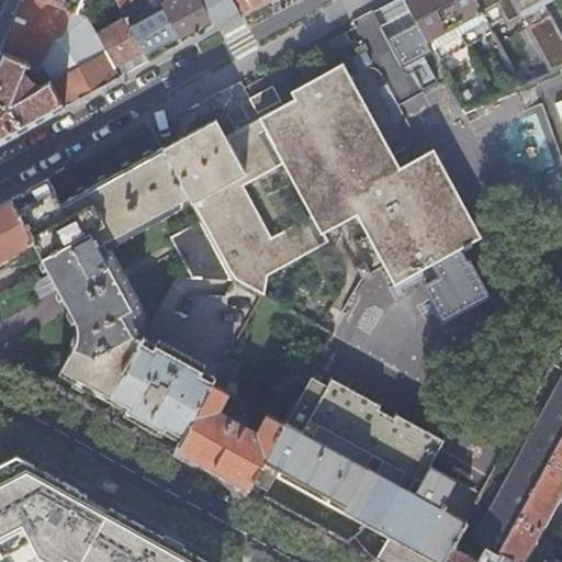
[(20,0),(18,6),(0,51),(43,67),(64,107),(92,91),(122,75),(121,74),(116,65),(99,32),(90,15),(48,0),(20,0)]
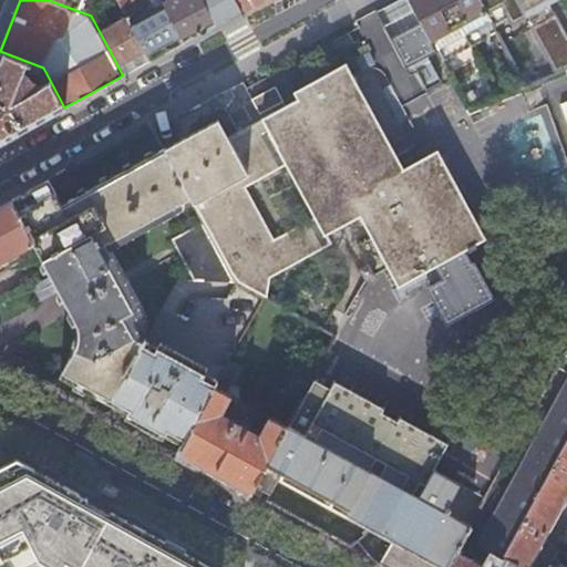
[(49,0),(91,16),(103,0),(49,0)]
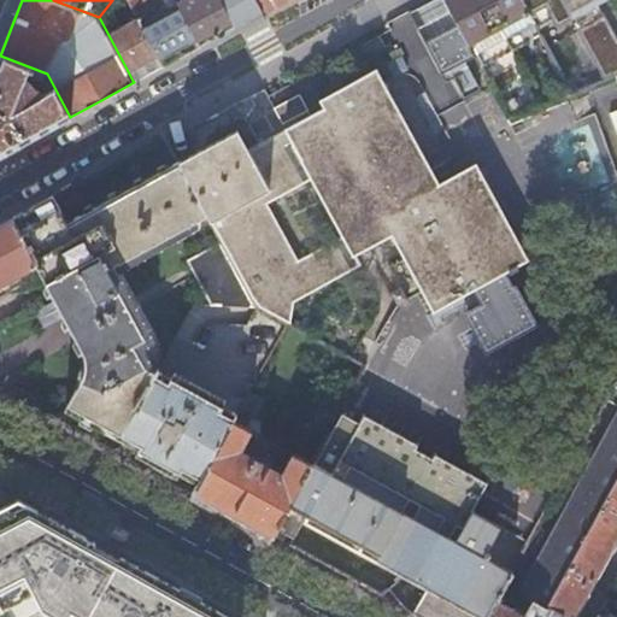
[(127,0),(136,19),(157,57),(160,65),(163,68),(199,47),(176,5),(153,17),(144,0),(127,0)]
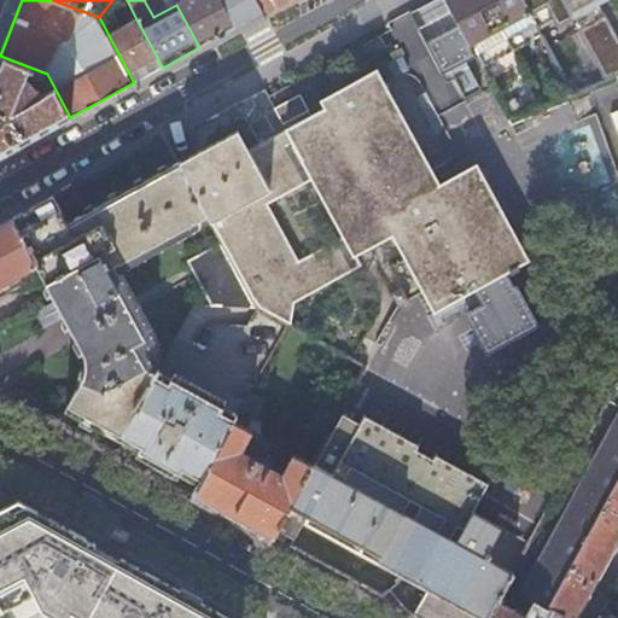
[(185,0),(176,5),(199,47),(235,28),(219,0),(185,0)]
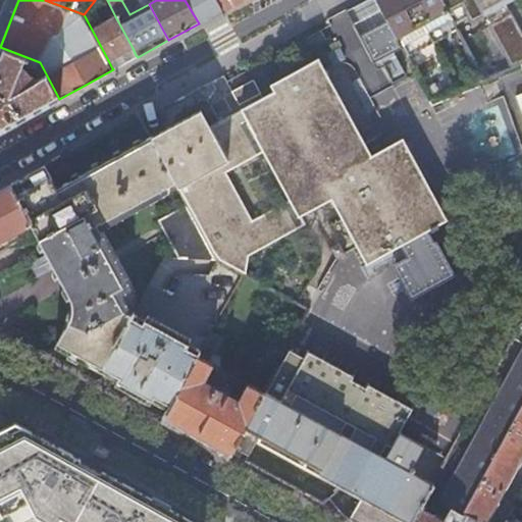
[(185,0),(199,23),(221,11),(215,0),(185,0)]
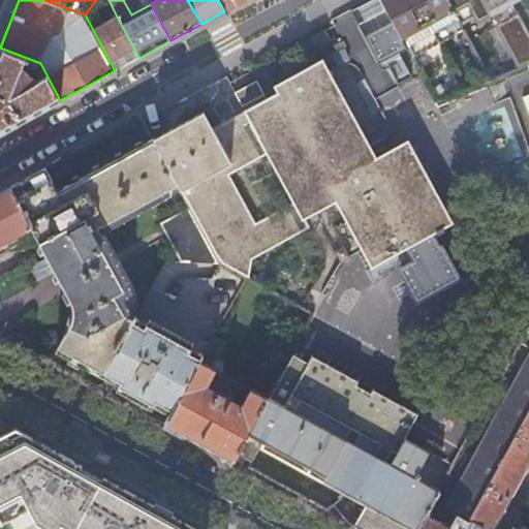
[(218,0),(224,11),(242,2),(245,0),(218,0)]
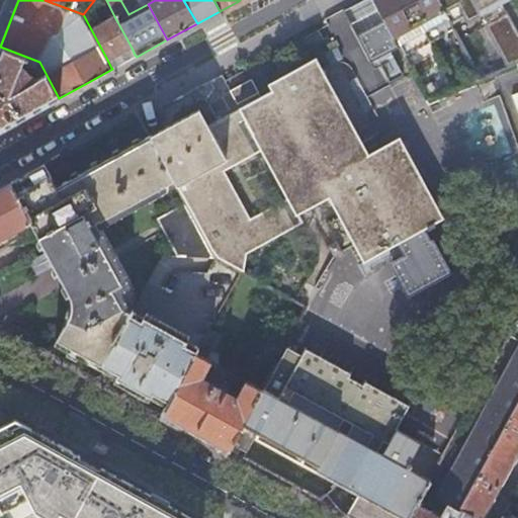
[(372,0),(393,37),(430,17),(440,37),(444,35),(448,41),(455,37),(452,31),(448,23),(442,10),(436,0),(372,0)]
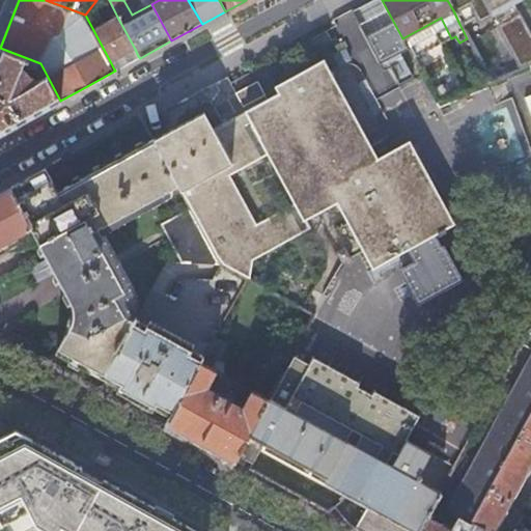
[(447,0),(453,10),(459,24),(474,17),(475,20),(490,12),(492,18),(490,19),(515,70),(528,64),(530,62),(530,33),(513,0),(514,0),(447,0)]
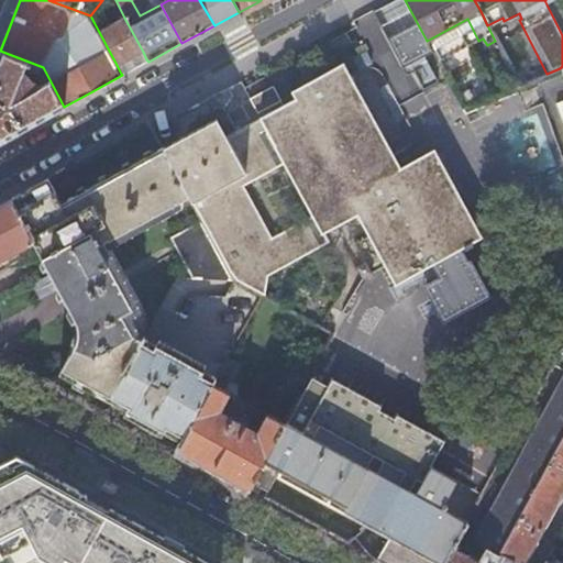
[(124,18),(99,32),(117,65),(143,52),(124,18)]
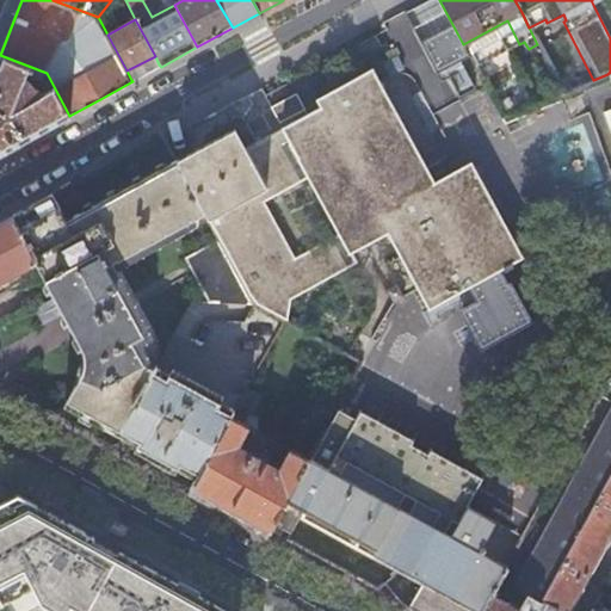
[(0,153),(41,131),(69,116),(47,73),(0,55),(0,153)]
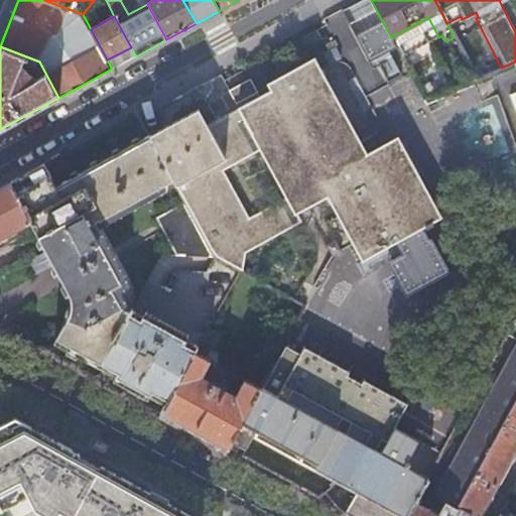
[(107,59),(111,68),(134,54),(131,47),(107,59)]
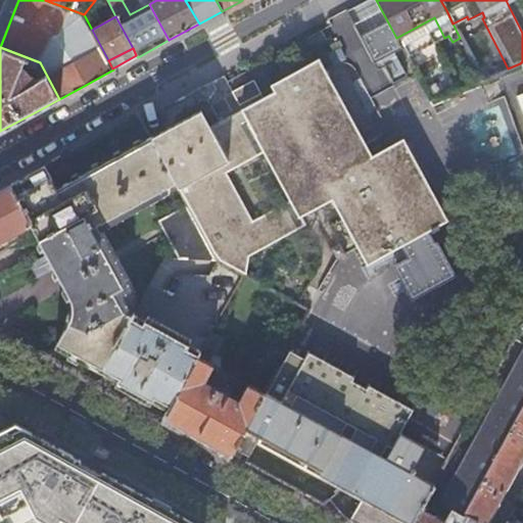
[(185,205),(215,262),(222,262),(242,274),(245,262),(247,256),(304,226),(299,219),(331,201),(367,267),(447,224),(403,139),(371,156),(317,59),(271,85),(275,92),(263,99),(252,81),(230,92),(240,111),(208,128),(199,111),(149,139),(174,184),(185,205)]
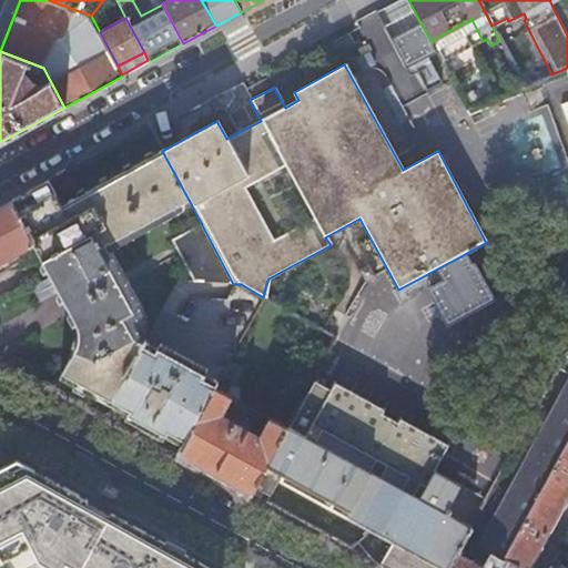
[(468,93),(460,97),(466,108),(475,104),(468,93)]
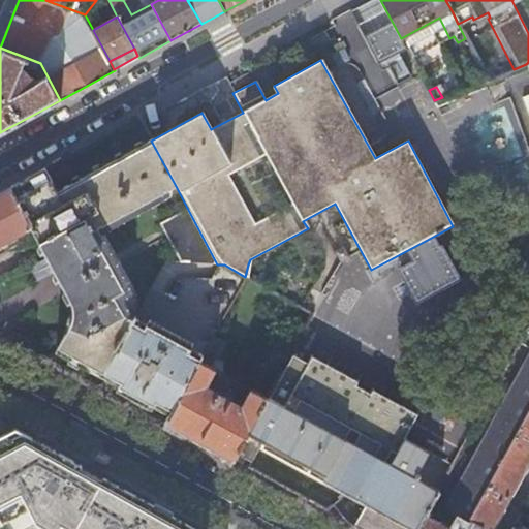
[(45,167),(9,187),(31,226),(35,236),(39,242),(38,243),(48,258),(55,272),(70,300),(72,306),(72,313),(71,320),(69,327),(55,353),(69,361),(80,366),(101,378),(133,320),(125,316),(114,296),(124,290),(91,231),(176,186),(151,141),(151,139),(58,190),(45,167)]
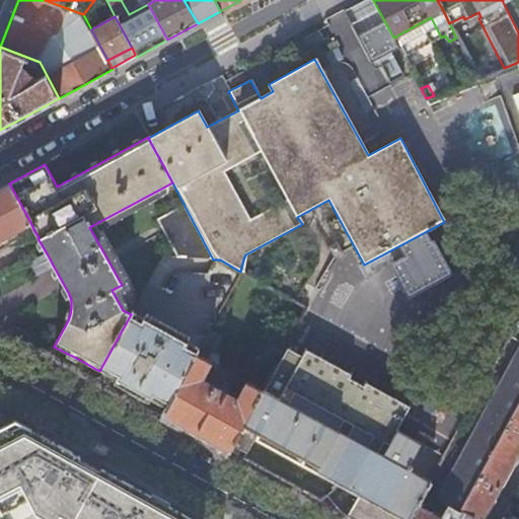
[(0,237),(5,235),(30,222),(9,183),(0,189),(0,237)]
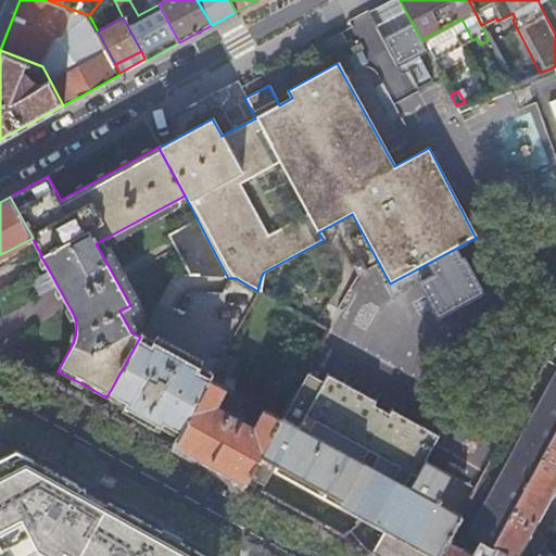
[(228,278),(197,218),(166,236),(189,277),(228,278)]
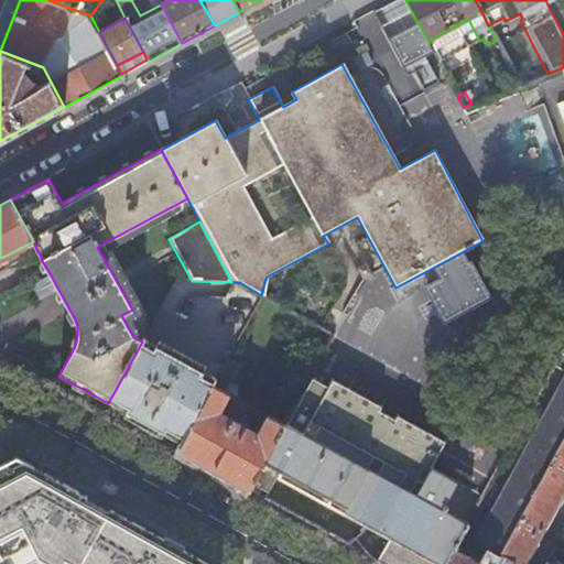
[(527,274),(561,350),(563,346),(530,272),(541,267),(545,239),(543,235),(542,230),(538,229),(531,230),(527,274)]
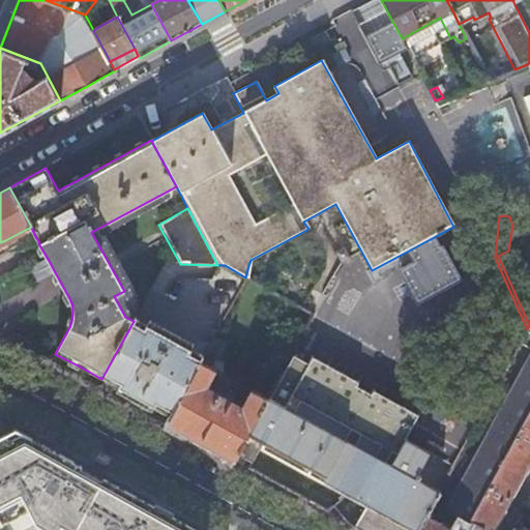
[(0,255),(10,249),(5,240),(0,242),(0,255)]
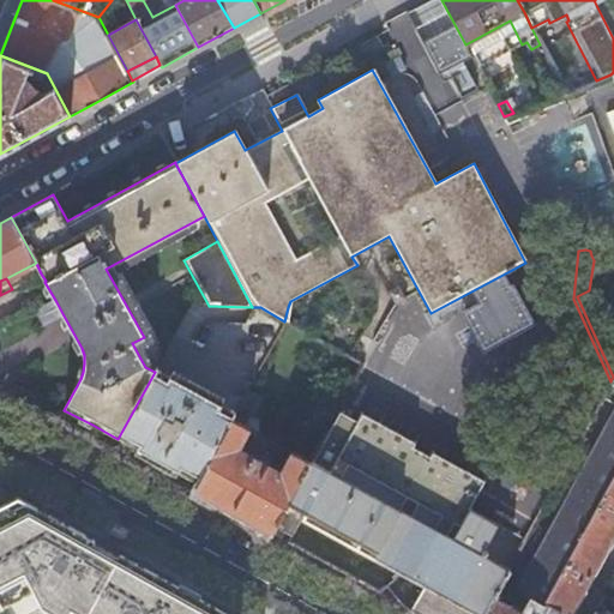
[(43,326),(64,315),(55,300),(35,311),(43,326)]
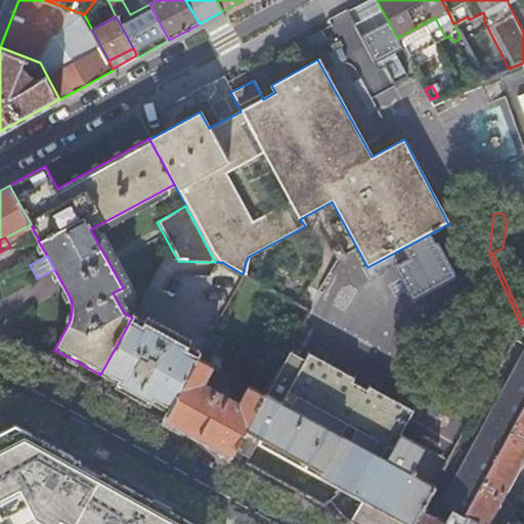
[(132,317),(100,375),(117,384),(115,388),(149,406),(151,402),(168,411),(198,358),(201,352),(133,315),(132,317)]
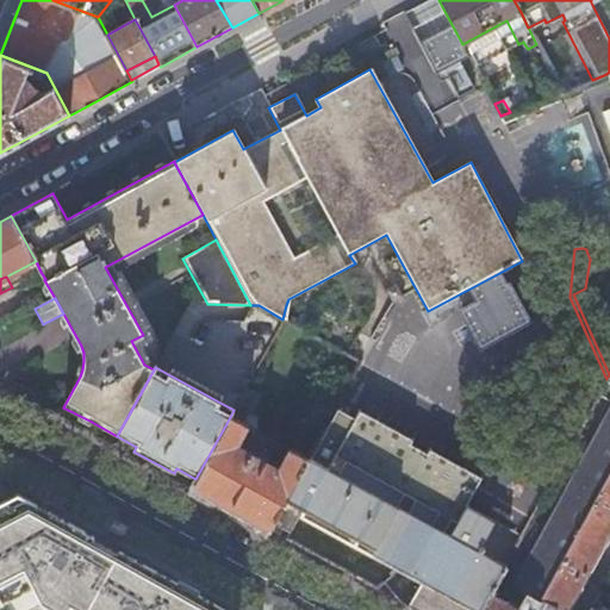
[(609,372),(609,374),(607,379),(605,380),(609,381),(609,404),(511,592),(523,599),(517,609),(514,608),(514,605),(508,602),(506,603),(489,595),(480,609),(534,609),(609,471),(609,372)]
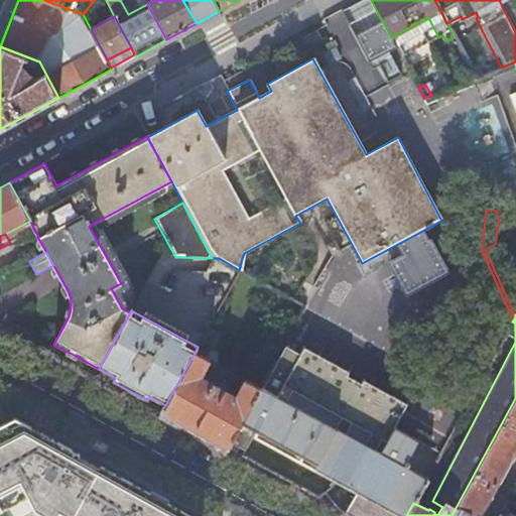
[(260,389),(241,424),(255,432),(252,437),(356,494),(345,514),(347,515),(406,515),(413,503),(426,480),(403,468),(416,443),(393,429),(405,409),(300,351),(297,355),(282,347),(260,389)]
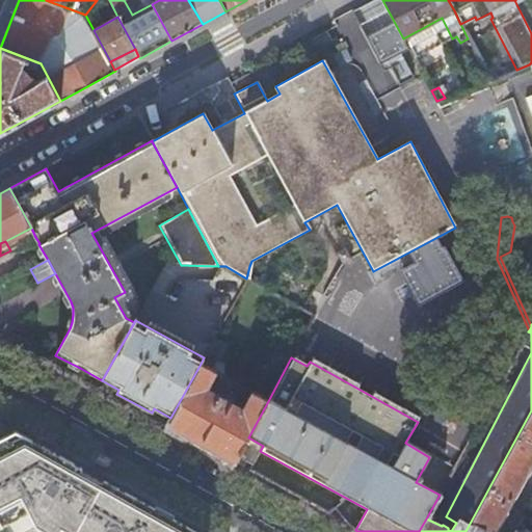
[(78,372),(80,368),(70,363),(68,366),(78,372)]
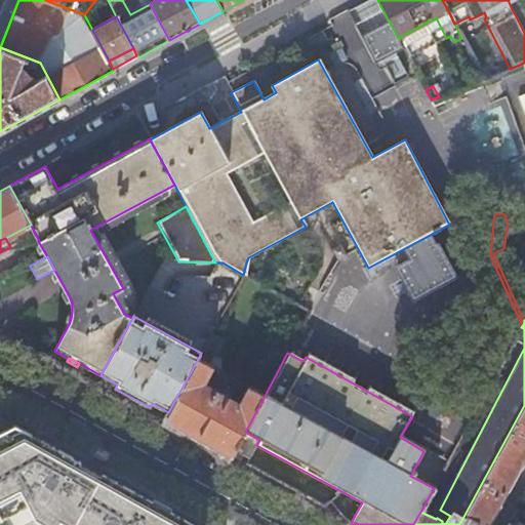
[(198,359),(168,412),(164,420),(185,433),(231,457),(245,432),(265,396),(247,387),(239,402),(230,398),(232,394),(226,391),(224,394),(205,384),(214,368),(198,359)]
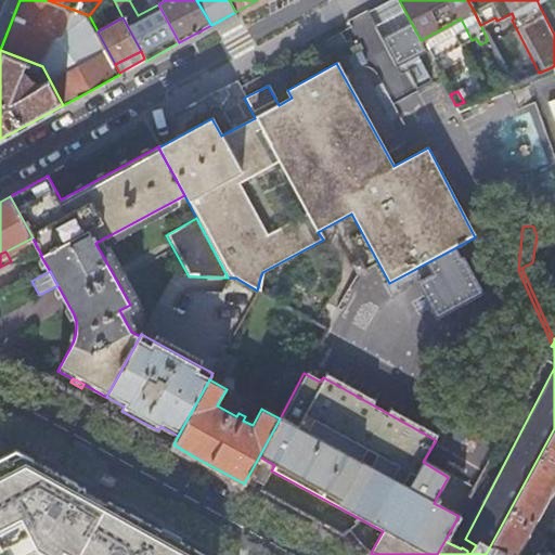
[(517,554),(554,486),(554,428),(486,554),(517,554)]
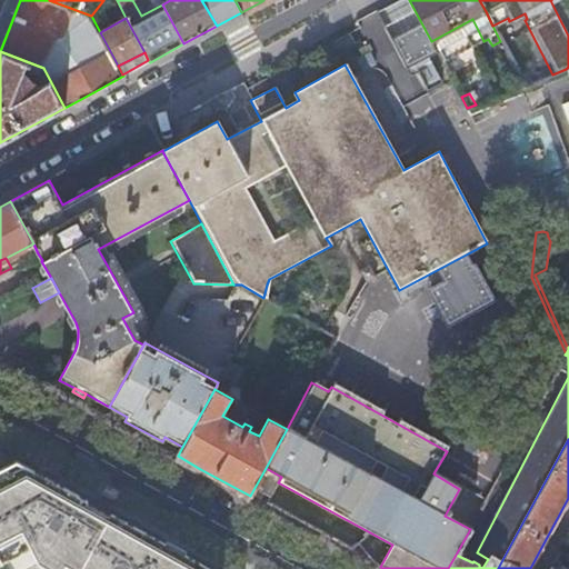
[(0,565),(30,548),(38,561),(51,568),(210,568),(126,522),(15,461),(0,469),(0,565)]
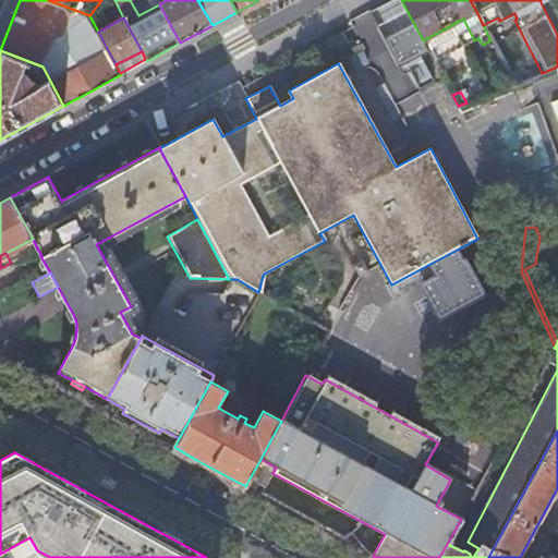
[(557,557),(557,522),(538,557),(557,557)]
